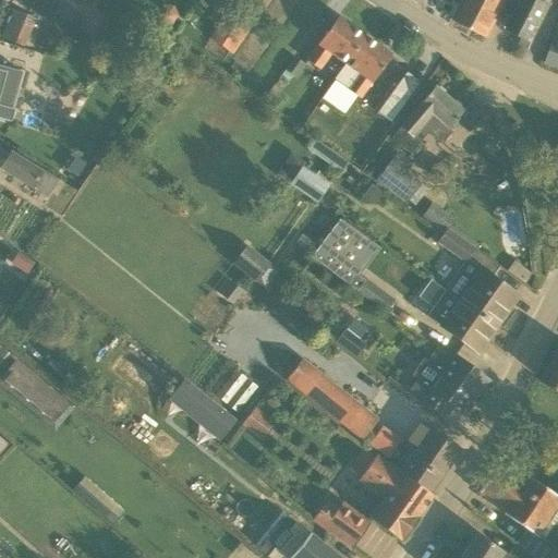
[(237,0),(209,38),(231,53),(269,0),(237,0)]
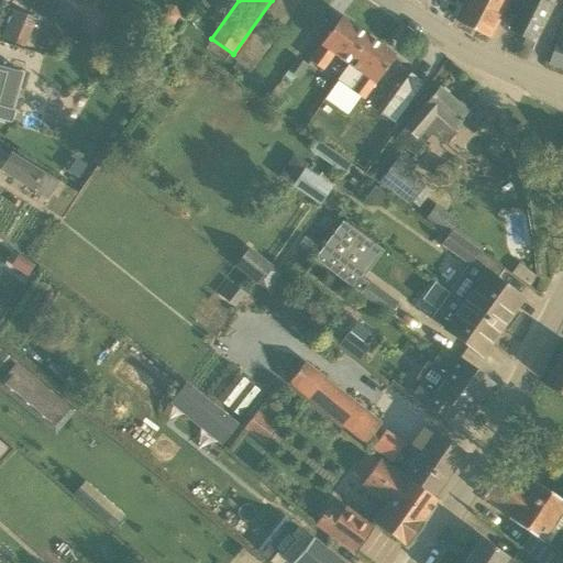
[(492,39),(509,0),(472,0),(461,23),(492,39)]
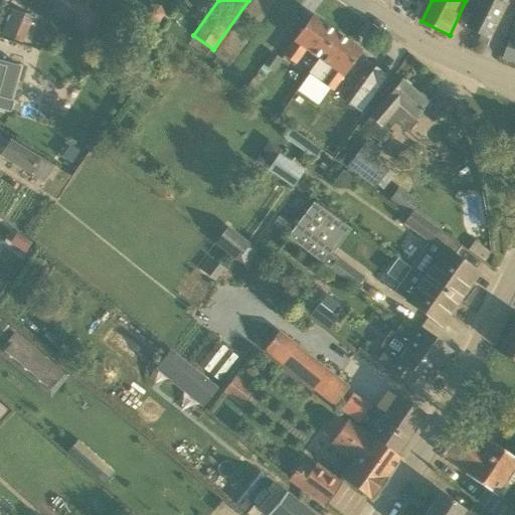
[(484,0),(470,27),(483,34),(479,40),(488,45),(509,4),(506,2),(506,0),(484,0)]
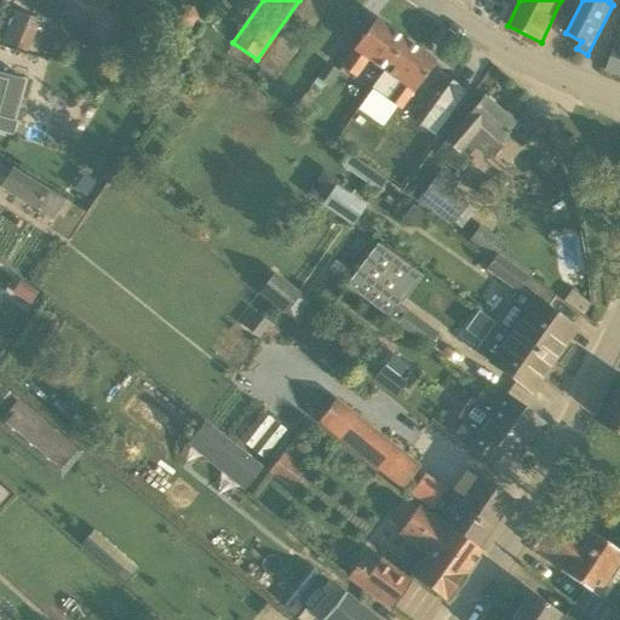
[(17,11),(4,41),(27,51),(28,46),(40,21),(17,11)]
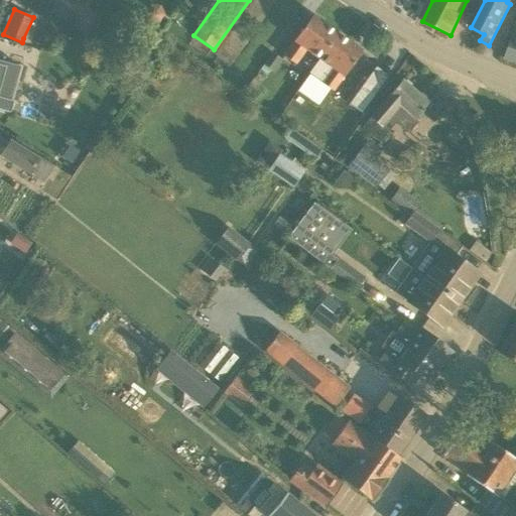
[(321,55),(338,34),(312,16),(285,54),(296,62),(308,45),(321,55)]
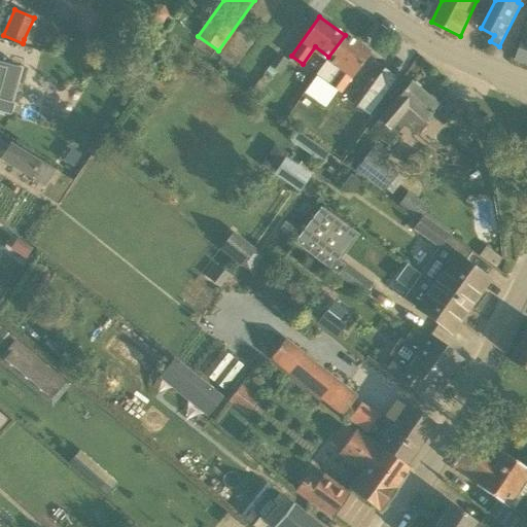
[(369,53),(345,35),(328,57),(316,73),(341,92),(369,53)]
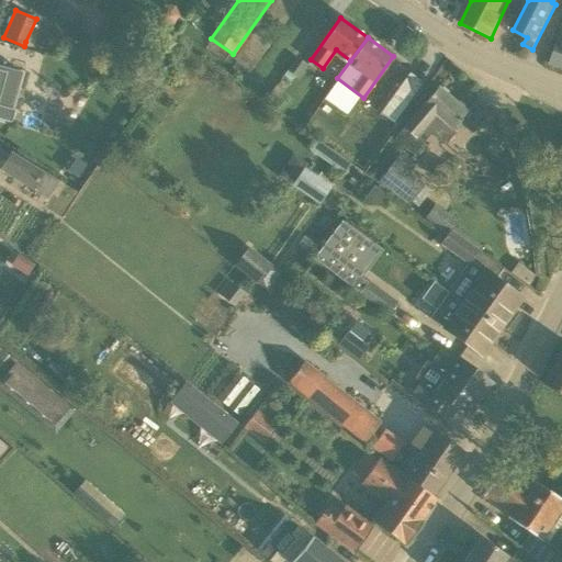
[(561,47),(552,46),(549,64),(561,65),(561,47)]
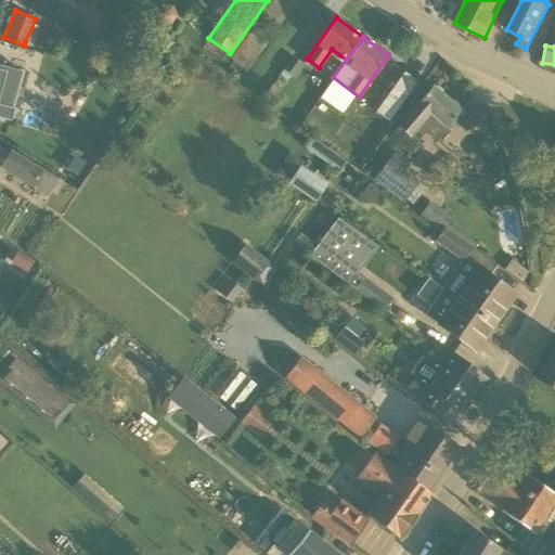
[(294,78),(304,64),(292,55),(282,69),(294,78)]
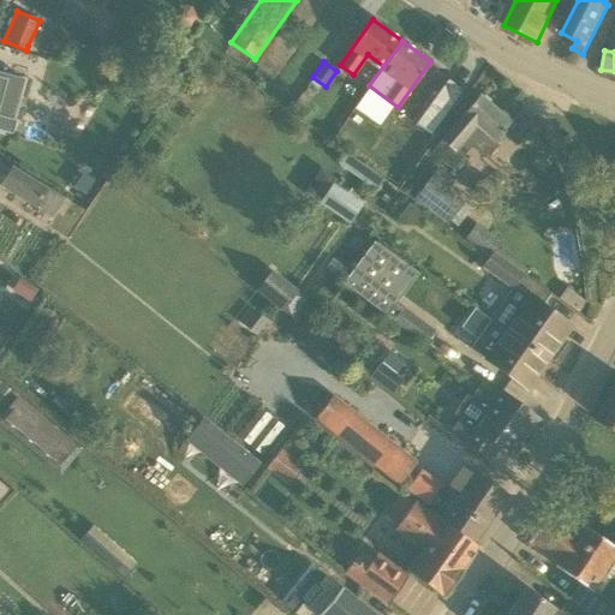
[(497,147),(496,139),(511,123),(479,95),(442,138),(431,151),(452,169),(472,145),(483,155),(491,155),(497,147)]
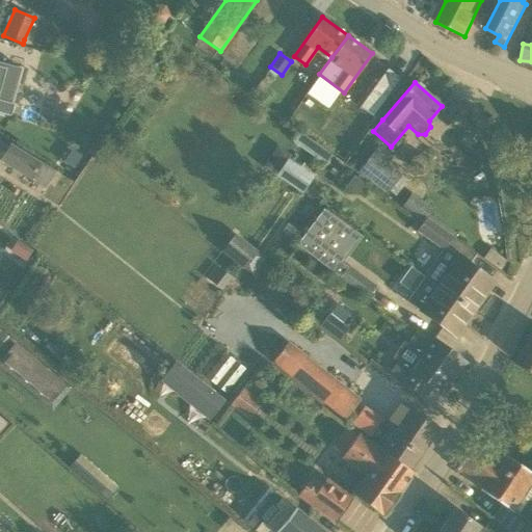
[(370,94),(360,107),(372,116),(382,103),(370,94)]
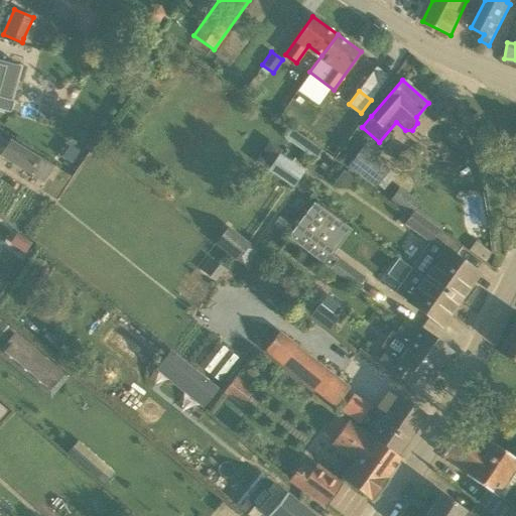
[(29,173),(38,157),(10,139),(0,155),(29,173)]
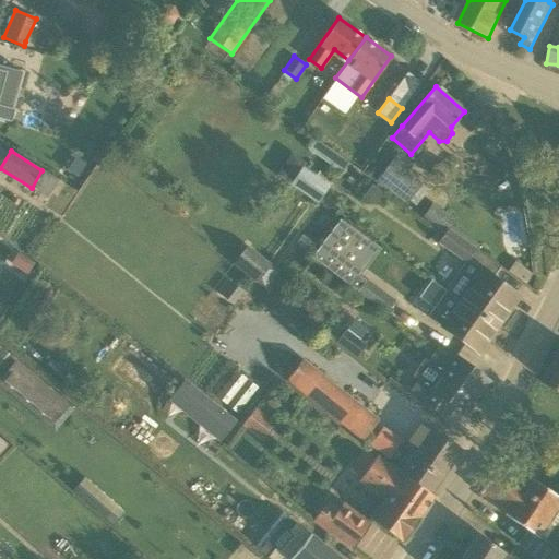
[(324,162),(341,173),(348,162),(331,151),(324,162)]
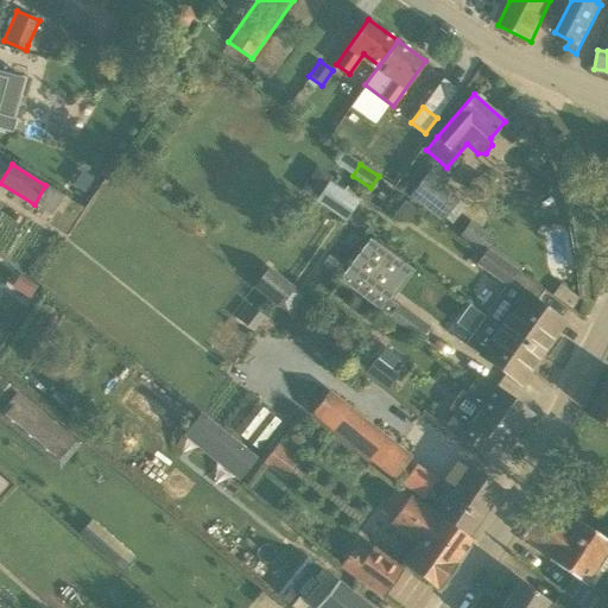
[(407,197),(441,221),(460,194),(445,184),(449,179),(430,166),(407,197)]
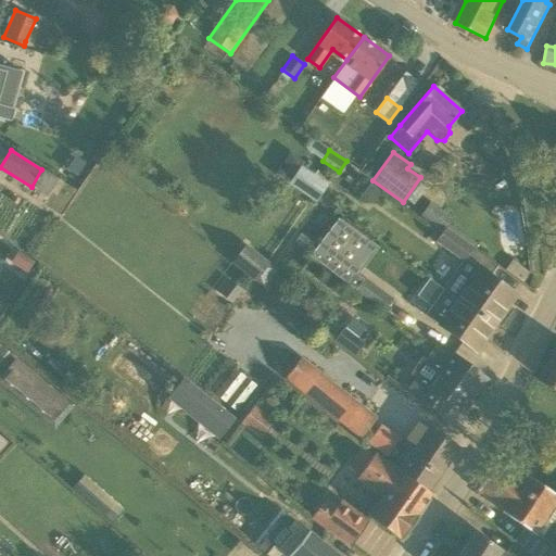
[(288,186),(313,202),(326,182),(300,166),(288,186)]
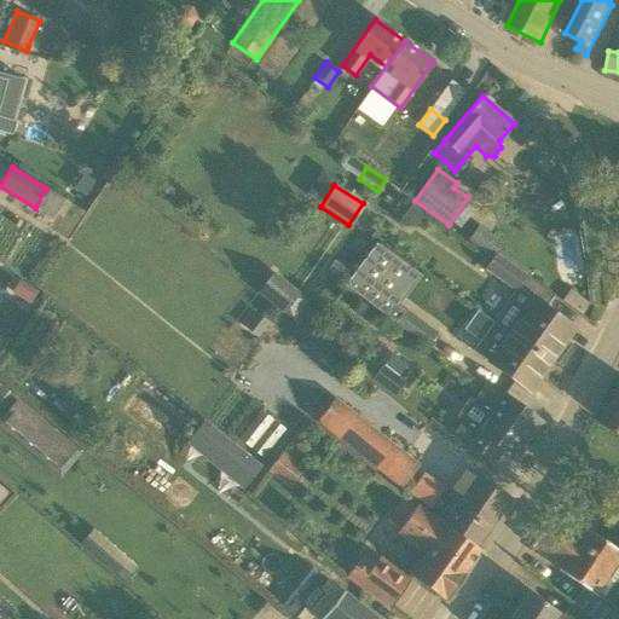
[(409,202),(399,218),(417,229),(427,213),(409,202)]
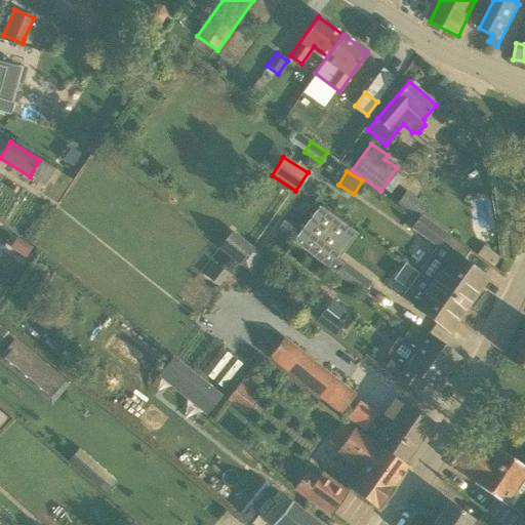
[(406,191),(396,204),(418,220),(422,215),(425,211),(428,207),(406,191)]
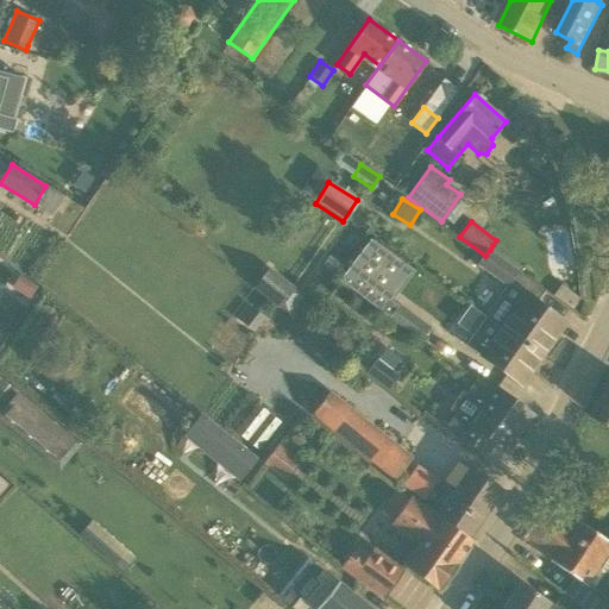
[(375,277),(389,259),(376,250),(349,288),(378,309),(393,290),(375,277)]
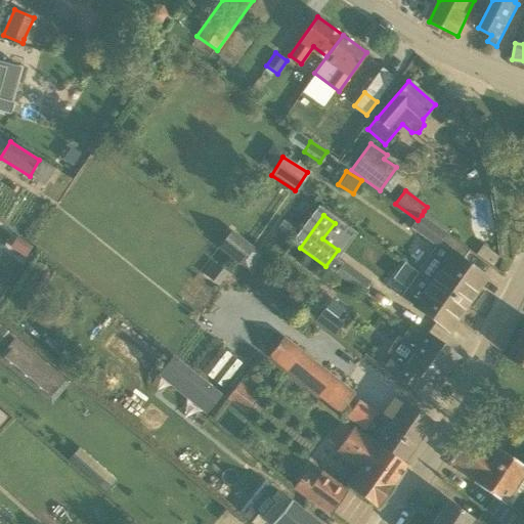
[(449,256),(445,262),(438,257),(427,259),(418,271),(431,281),(465,307),(486,278),(461,260),(469,250),(422,215),(418,220),(411,228),(449,256)]
